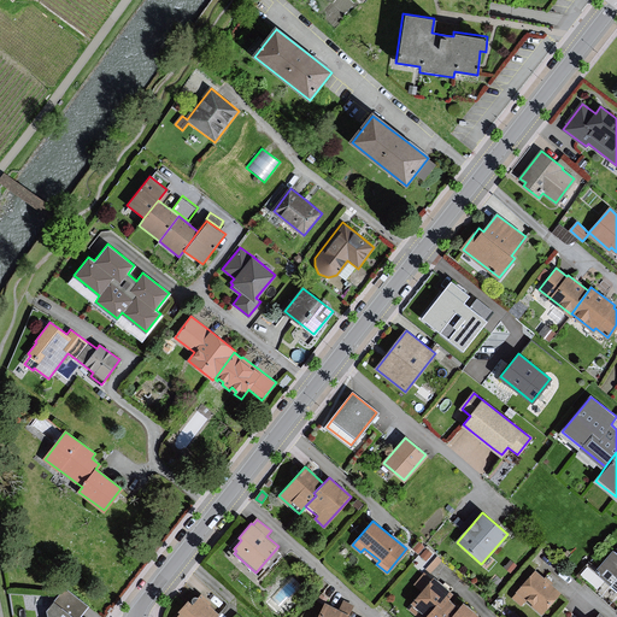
[(424,547),(419,542),(413,548),(418,553),(424,547)]
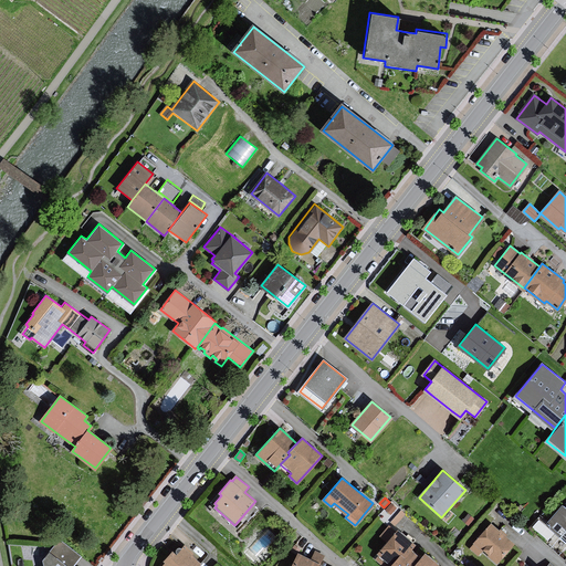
[(396,507),(391,503),(386,510),(390,513),(396,507)]
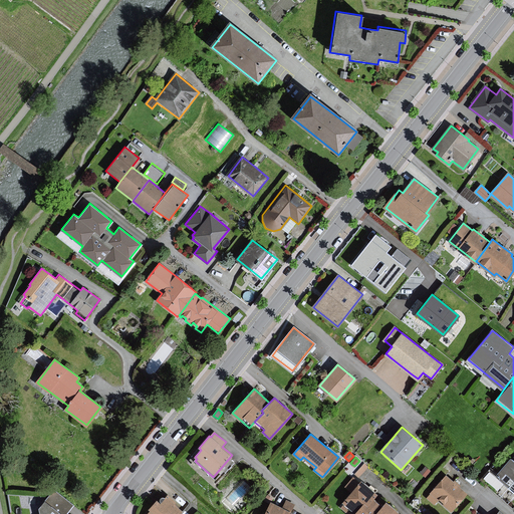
[(513,490),(513,460),(511,458),(496,475),(513,490)]
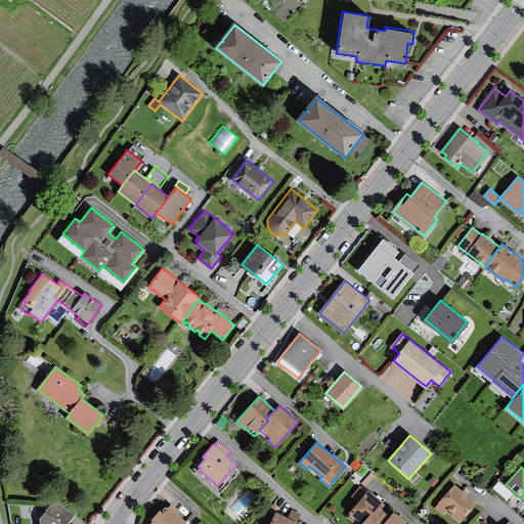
[(375,475),(369,471),(360,483),(362,485),(363,484),(365,486),(375,475)]
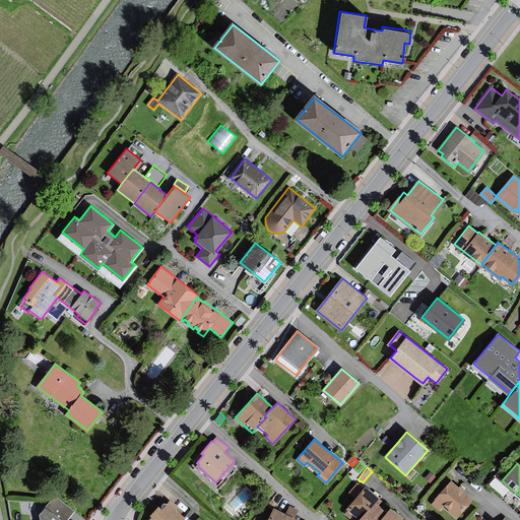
[(435,476),(431,472),(426,477),(430,481),(435,476)]
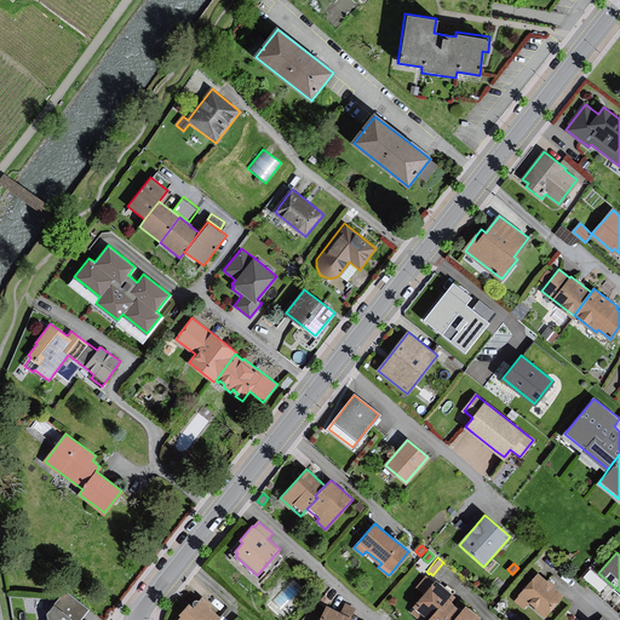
[(538,573),(520,595),(516,600),(523,607),(528,602),(544,615),(562,595),(538,573)]
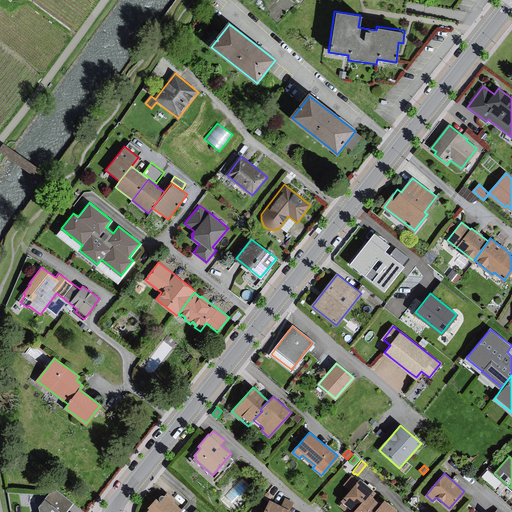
[(358,481),(352,476),(344,485),(350,490),(342,500),(343,501),(340,505),(348,511),(351,511),(361,500),(365,503),(371,496),(375,492),(360,479),(358,481)]
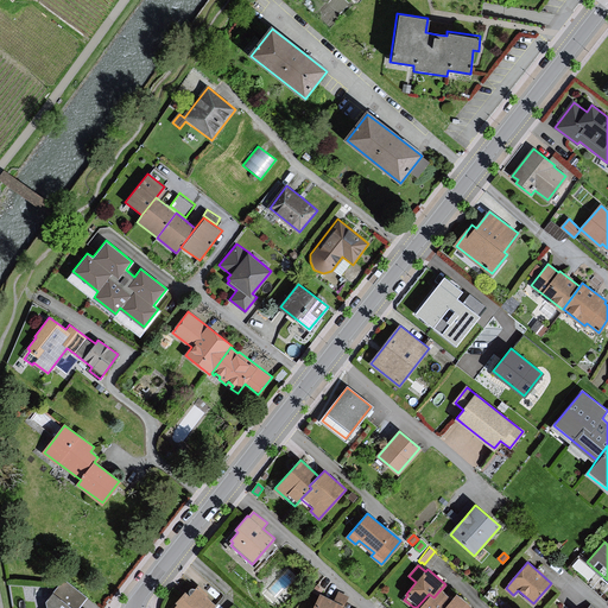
[(77,607),(87,597),(64,581),(46,602),(46,607),(77,607)]
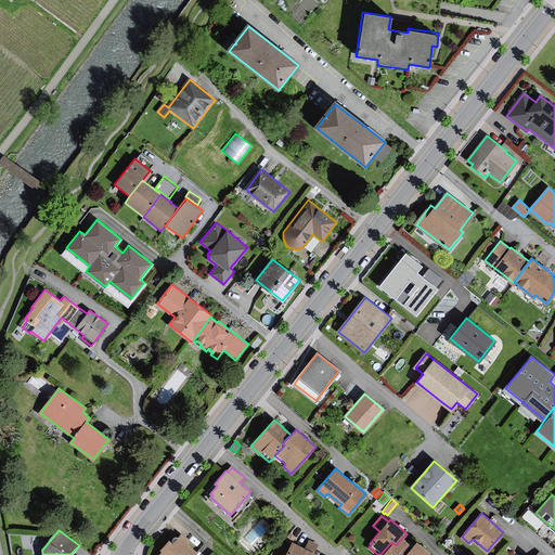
[(196,552),(180,537),(173,544),(169,541),(160,550),(163,553),(160,554),(196,554),(194,553),(196,552)]
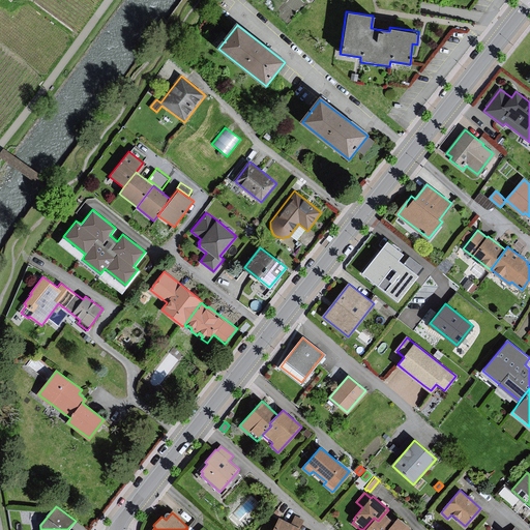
[(386,529),(393,522),(384,513),(378,521),(374,518),(363,529),(386,529)]
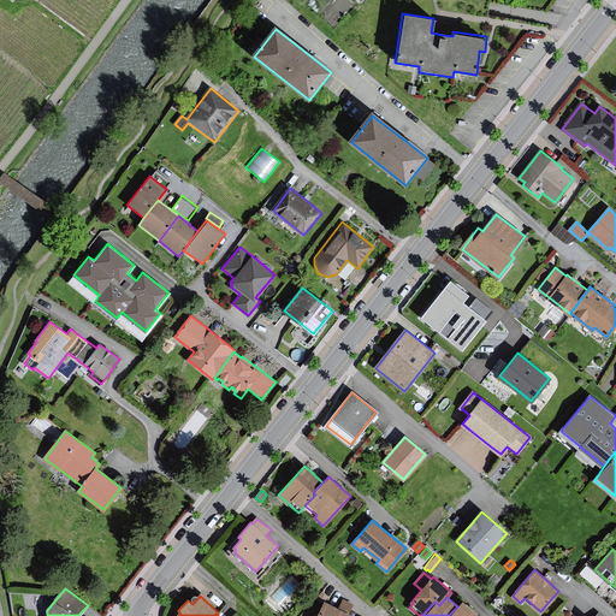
[(478,615),(461,602),(457,606),(449,615),(478,615)]
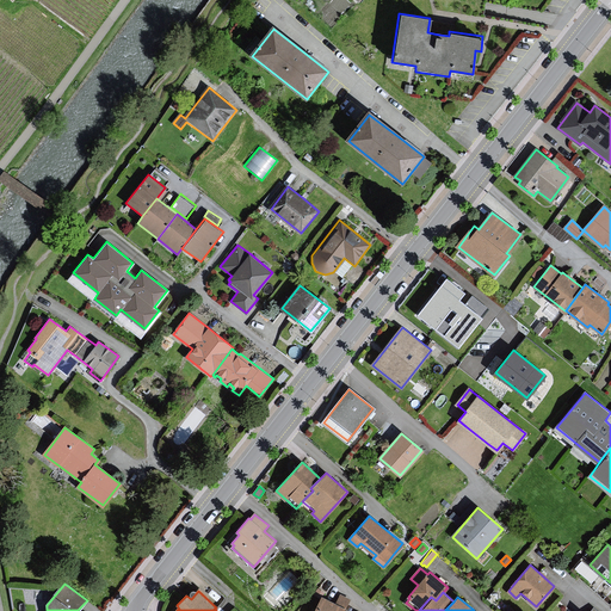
[(345,610),(346,610),(321,598),(314,610),(345,610)]
